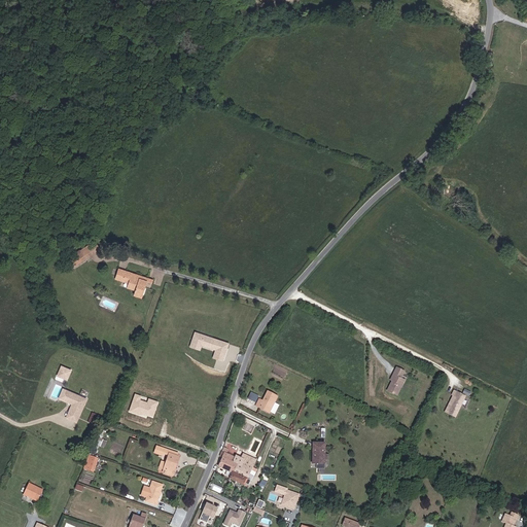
[(83,256),(74,262),(72,264),(75,268),(101,251),(96,243),(81,251),(83,256)]
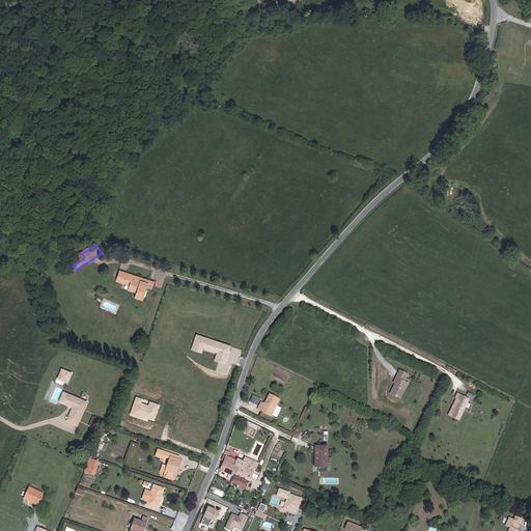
[(72,259),(75,264),(84,258),(82,253),(80,254),(73,259),(72,259)]
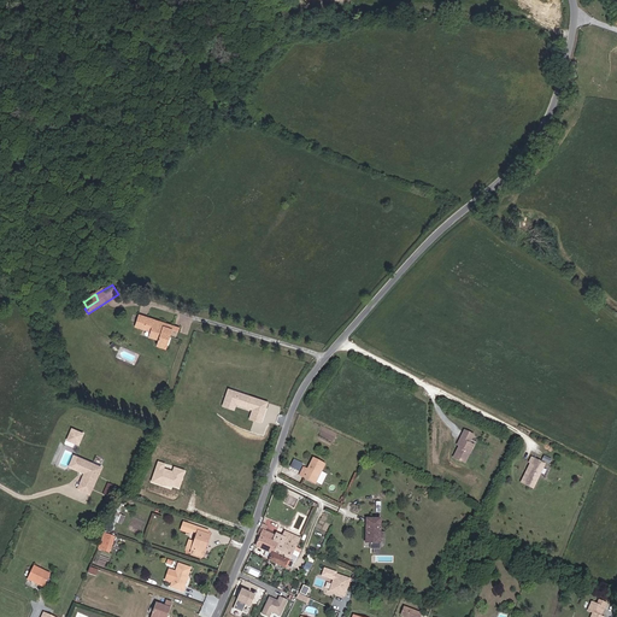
[(166,350),(172,330),(174,327),(165,324),(164,328),(153,325),(154,321),(139,317),(135,328),(151,333),(150,338),(159,341),(158,346),(166,350)]
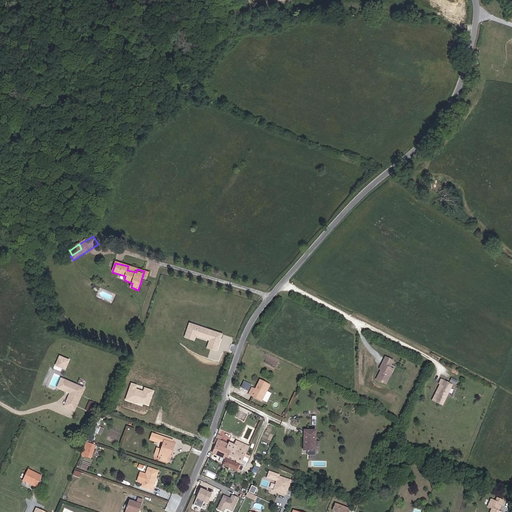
[(223,333),(189,322),(184,338),(195,341),(196,336),(209,340),(207,348),(217,352),(223,333)]
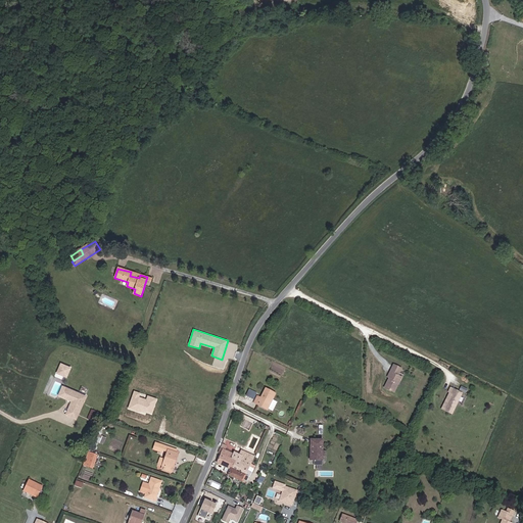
[(72,368),(60,363),(56,373),(67,378),(72,368)]
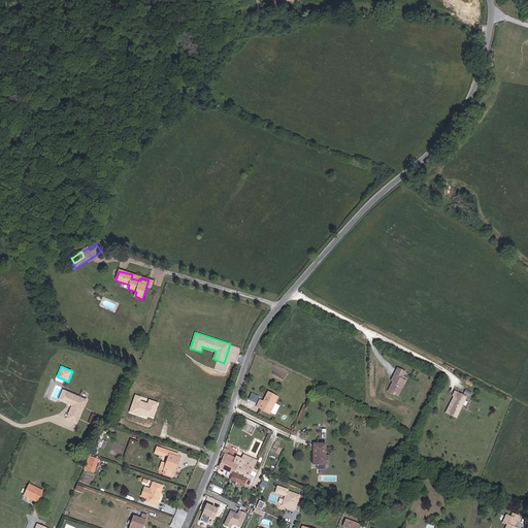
[(406,372),(397,367),(391,381),(392,383),(387,392),(399,397),(407,381),(403,378),(406,372)]
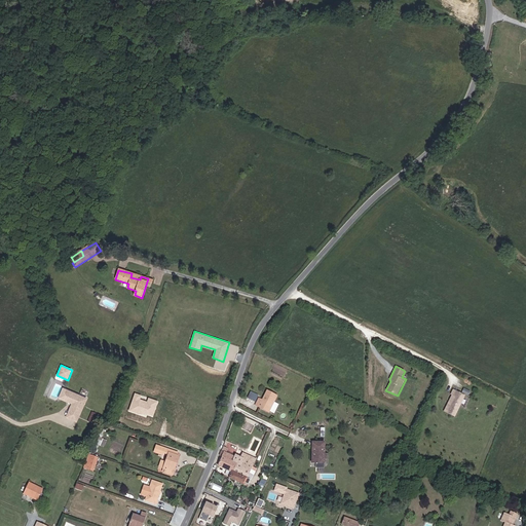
[(87,399),(63,388),(59,399),(71,404),(65,418),(77,422),(87,399)]
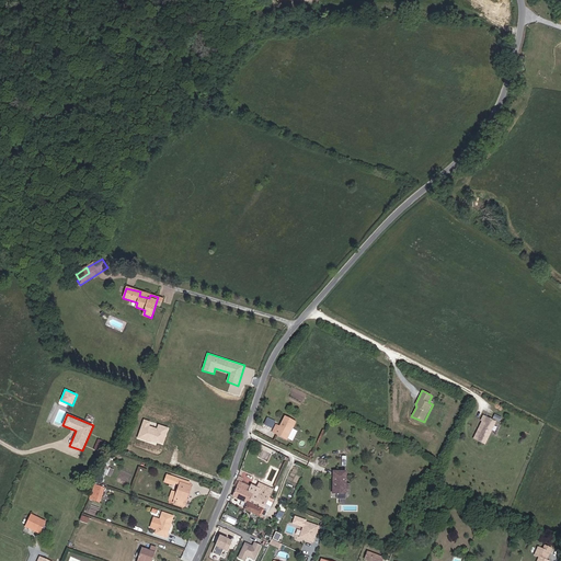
[(292,428),(296,421),(286,415),(281,426),(276,424),(273,430),(285,436),(289,427),(292,428)]
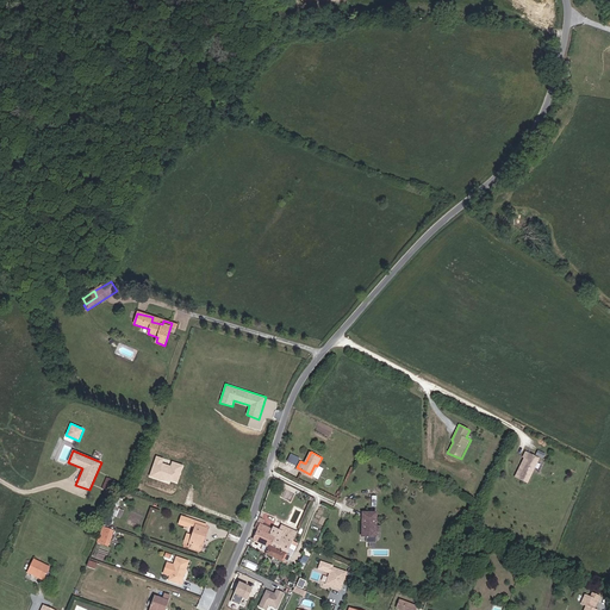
[(528,481),(540,459),(527,452),(524,456),(527,458),(517,477),(528,481)]
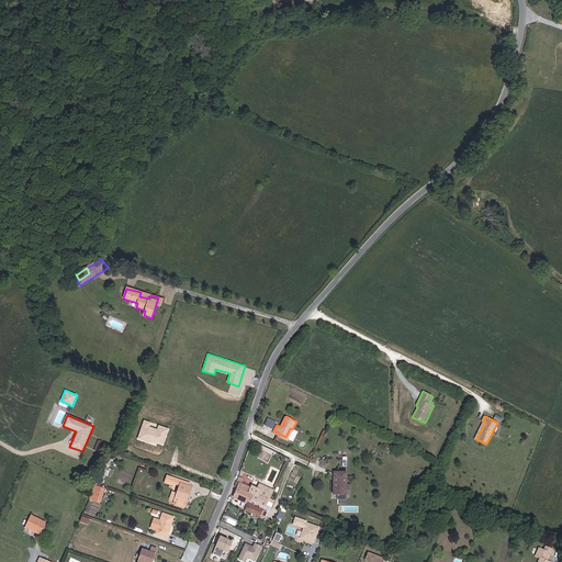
[(265,425),(273,428),(276,420),(267,418),(265,425)]
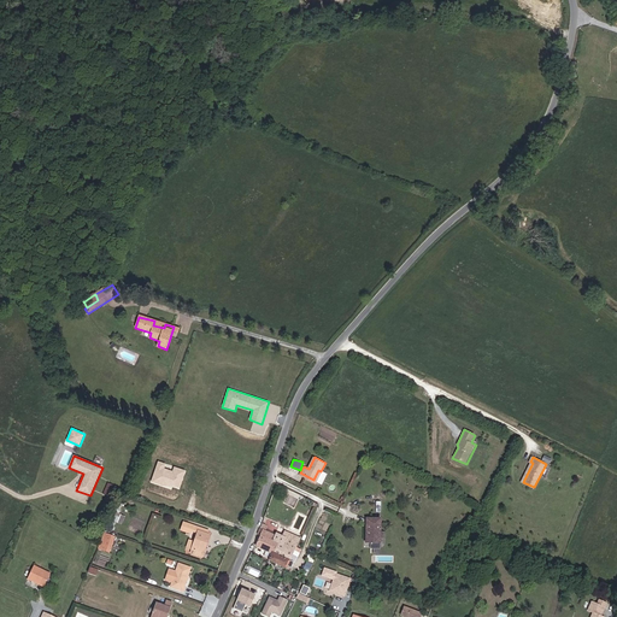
[(171,470),(164,468),(165,463),(157,460),(151,481),(178,491),(186,470),(172,466),(171,470)]
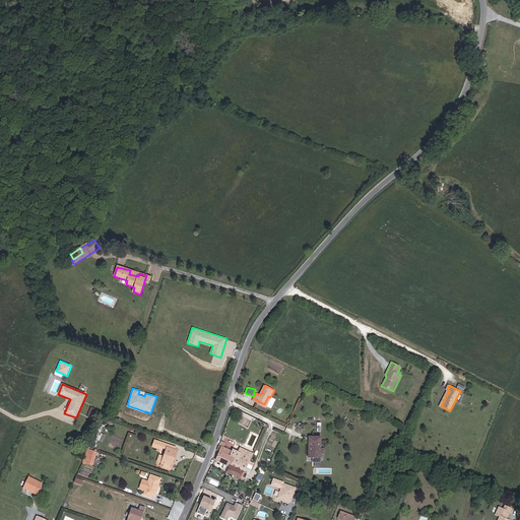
[(272,408),(276,399),(271,397),(267,405),(272,408)]
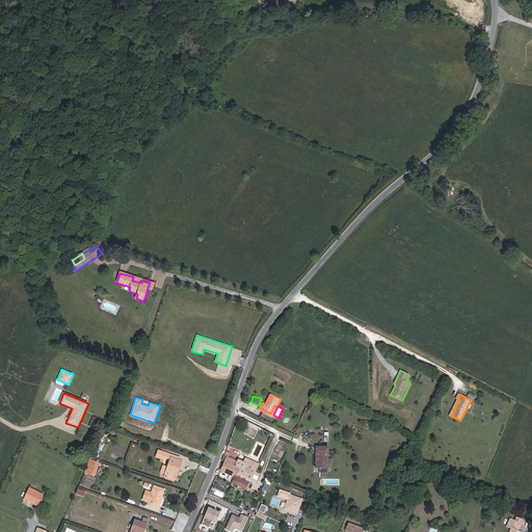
[(94,417),(91,423),(99,426),(102,420),(94,417)]
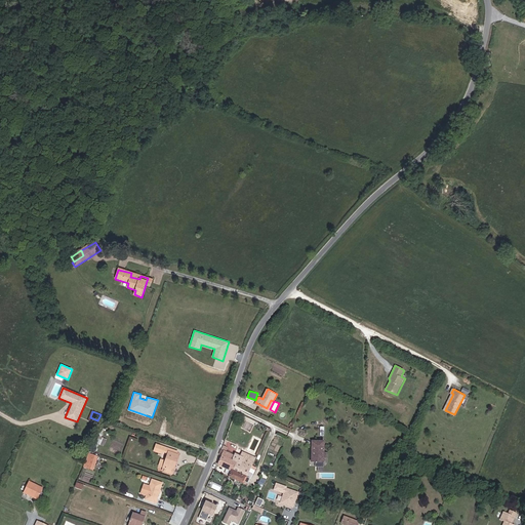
[(103,434),(98,432),(94,442),(103,446),(106,439),(102,437),(103,434)]
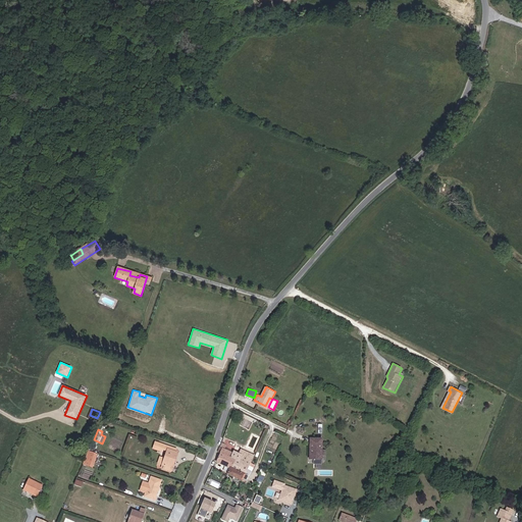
[(323,439),(311,439),(311,461),(322,461),(323,439)]
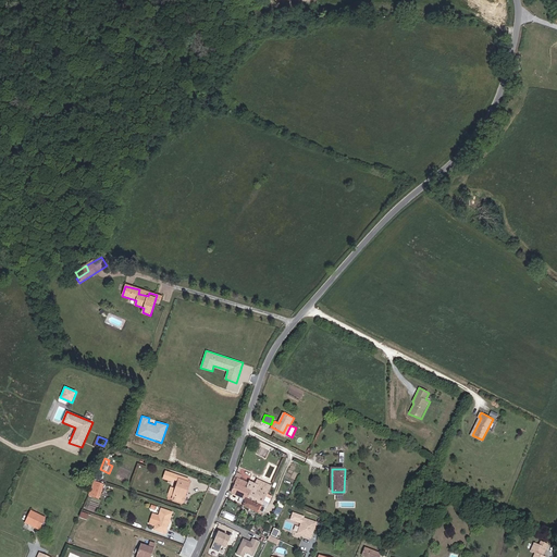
[(181,504),(185,493),(183,493),(185,489),(186,489),(188,483),(185,482),(186,480),(164,472),(162,479),(172,482),(172,480),(176,481),(174,490),(172,496),(174,497),(173,500),(181,504)]
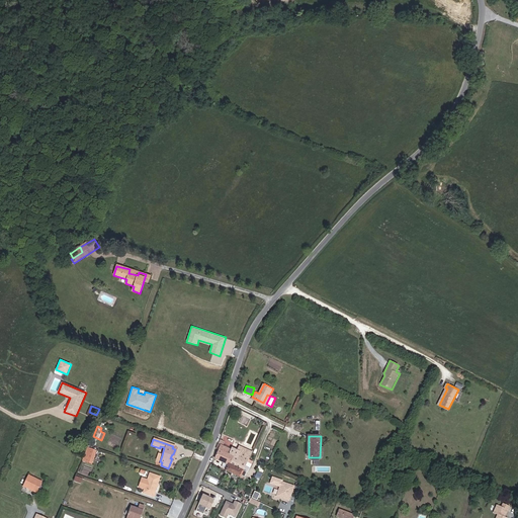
[(217,457),(226,461),(230,463),(234,456),(231,454),(233,450),(232,450),(225,446),(226,442),(220,439),(219,443),(222,445),(217,457)]
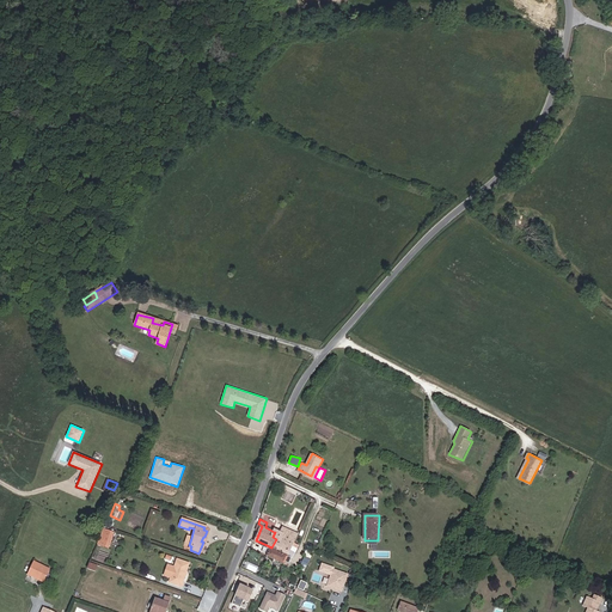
[(295,542),(299,534),(285,527),(282,532),(275,528),(274,532),(275,532),(282,536),(295,542)]
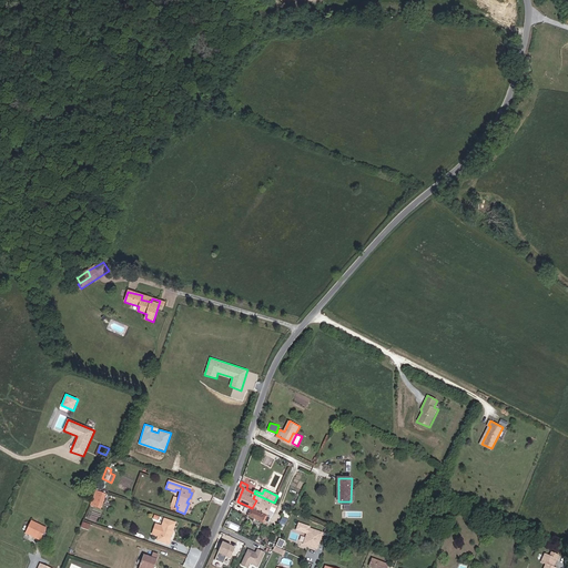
[(276,513),(279,505),(274,503),(262,497),(260,503),(256,500),(252,508),(250,513),(249,516),(270,525),(272,519),(269,517),(271,510),(276,513)]
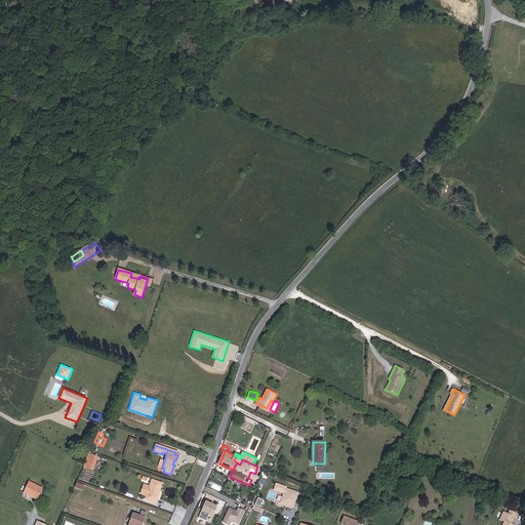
[(161,484),(151,480),(149,487),(144,485),(139,494),(146,496),(144,500),(154,505),(161,484)]
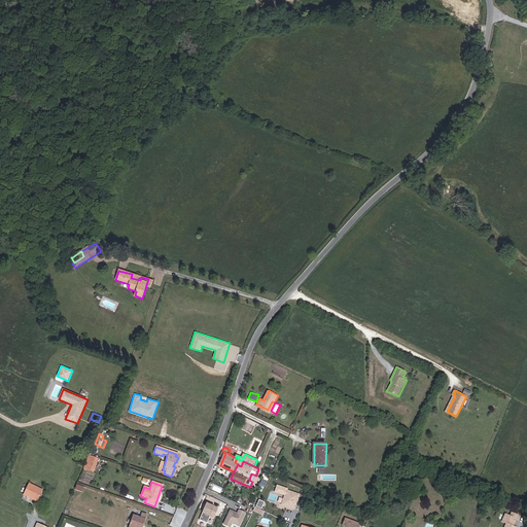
[(42,489),(30,483),(25,495),(38,500),(42,489)]
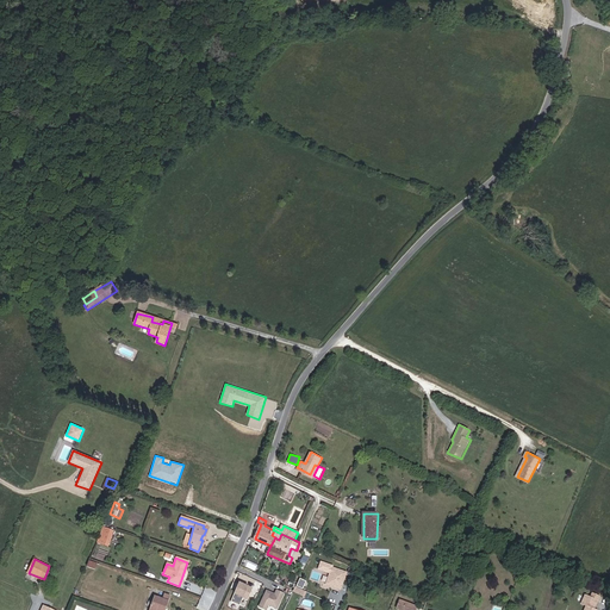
[(341,591),(347,573),(331,568),(325,586),(341,591)]
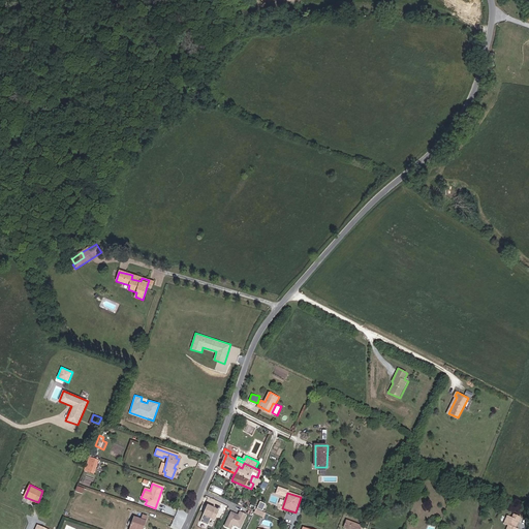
[(199,521),(207,524),(210,518),(214,519),(218,508),(204,503),(199,515),(201,515),(199,521)]
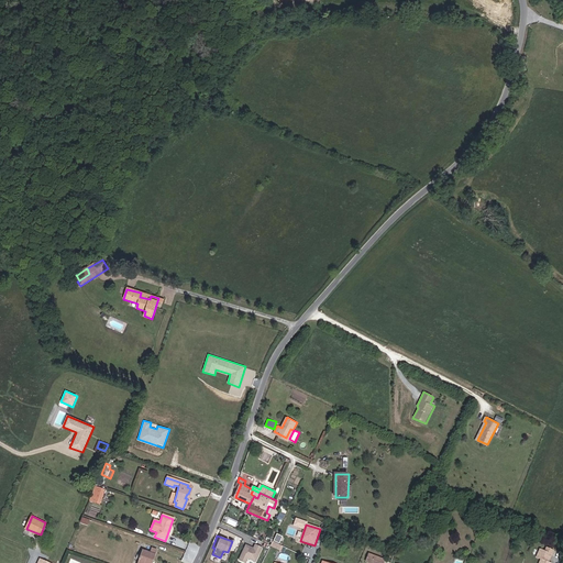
[(253,547),(245,543),(238,560),(245,562),(249,559),(256,562),(263,547),(254,543),(253,547)]
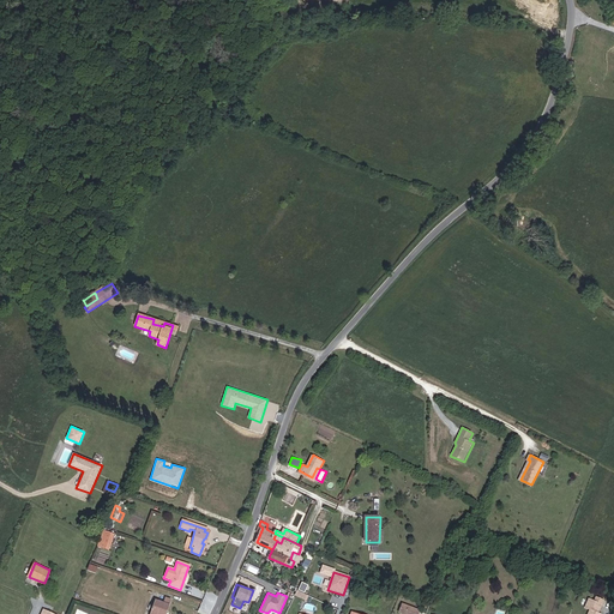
[(593,600),(587,597),(584,608),(588,609),(587,613),(599,613),(605,600),(594,596),(593,600)]
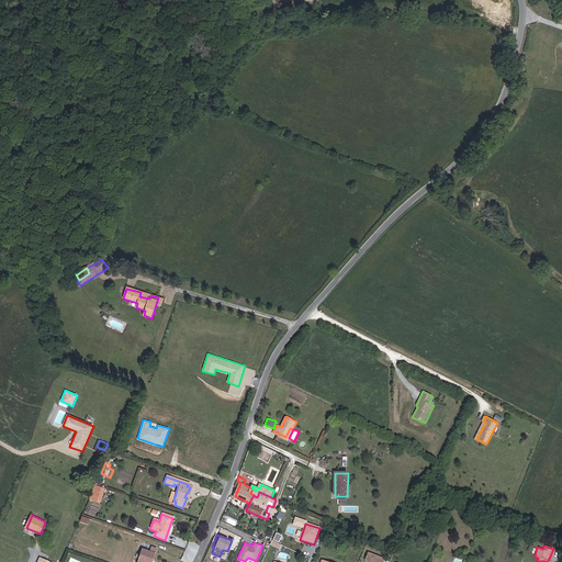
[(145,561),(147,559),(152,560),(156,548),(149,547),(148,551),(142,549),(139,554),(138,554),(137,558),(138,558),(136,561),(145,561)]
